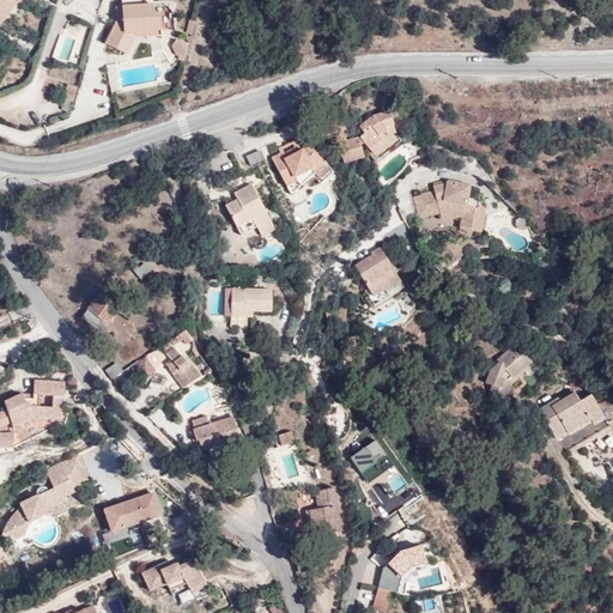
[(111,30),(141,31),(143,12),(138,12),(137,5),(131,4),(129,0),(104,0),(105,2),(98,4),(97,19),(85,41),(101,49),(111,30)]
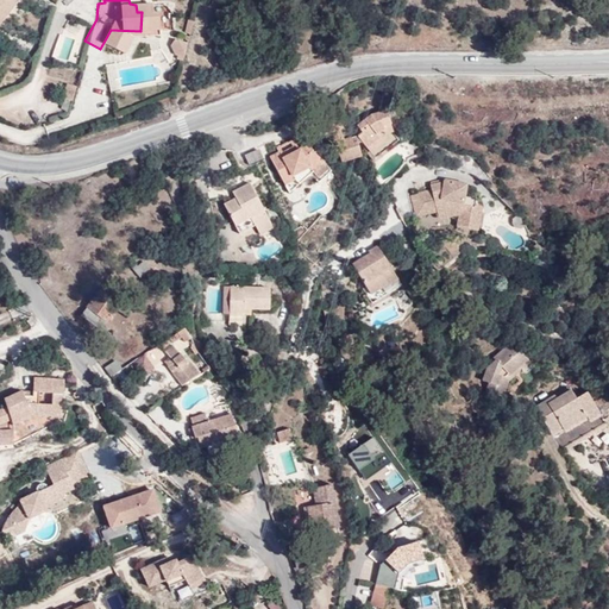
[(176,22),(170,20),(164,37),(170,38),(176,22)]
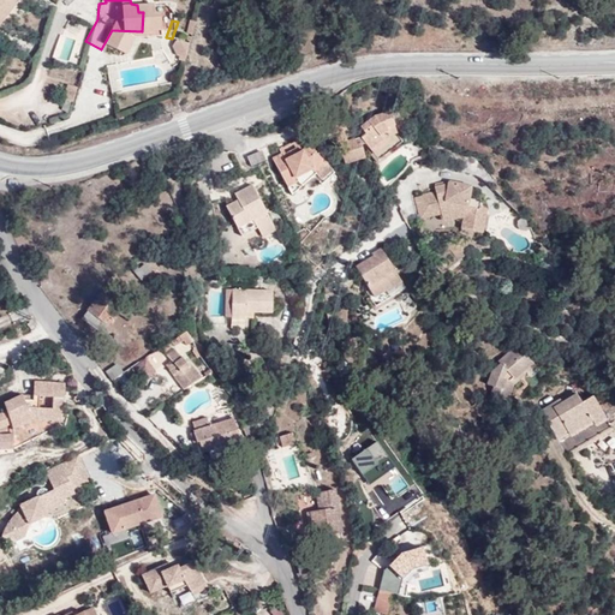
[(66,24),(57,59),(77,64),(87,29),(66,24)]
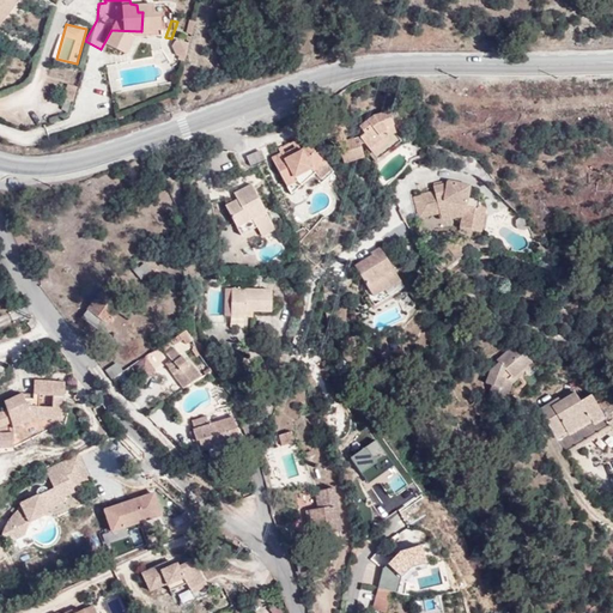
[(141,36),(141,31),(111,30),(101,49),(105,53),(115,36),(141,36)]
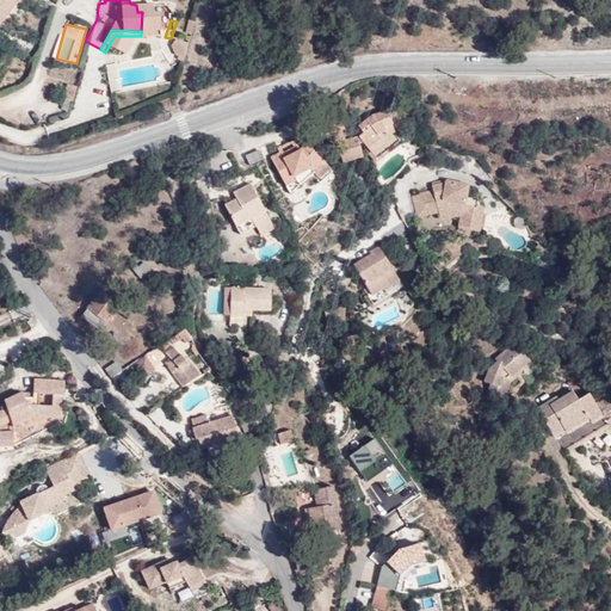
[(168,50),(181,57),(190,44),(176,36),(168,50)]
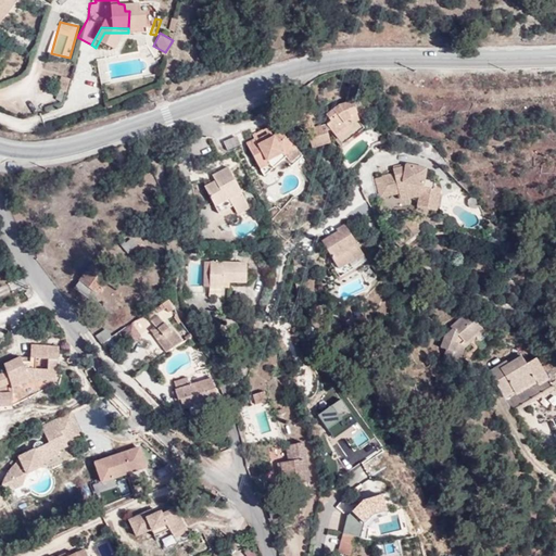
[(153,41),(142,36),(138,42),(147,61),(153,41)]
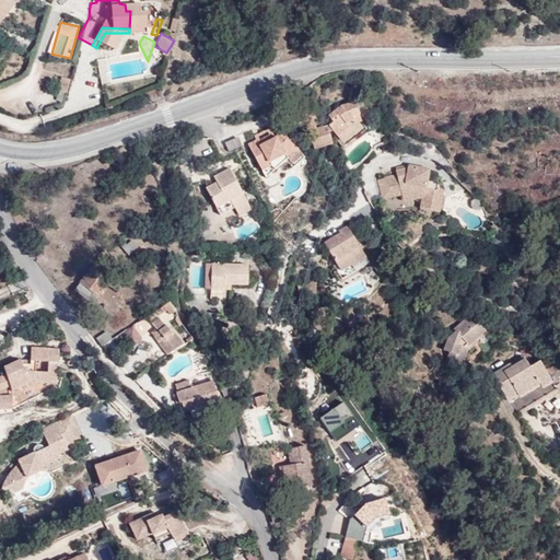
[(38,82),(44,84),(49,71),(44,69),(38,82)]
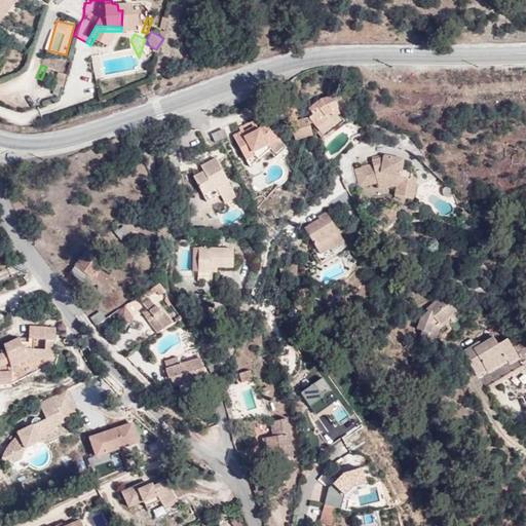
[(317,109),(325,108),(323,96),(307,99),(294,107),(300,115),(289,118),(290,126),(284,126),(282,120),(276,121),(279,140),(298,135),(296,125),(299,123),(302,127),(314,118),(312,114),(317,112),(317,109)]
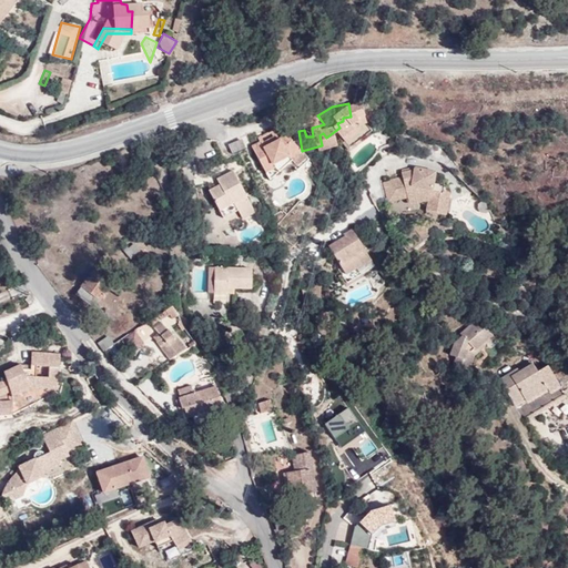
[(296,122),(304,122),(303,110),(286,114),(287,124),(296,122)]
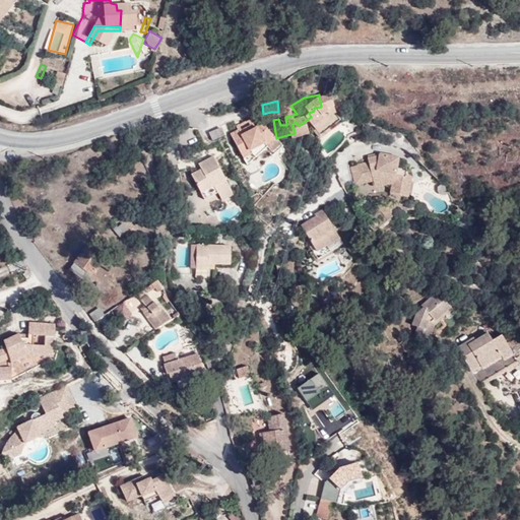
[(313,122),(311,117),(299,126),(302,130),(313,122)]
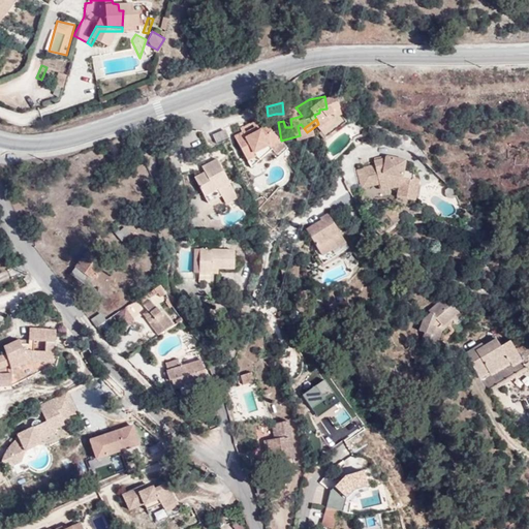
[(230,129),(231,131),(236,136),(249,129),(245,122),(230,129)]
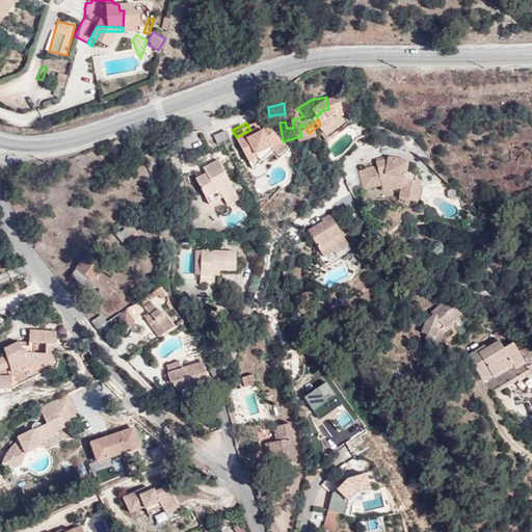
[(256,147),(260,153),(268,144),(258,126),(250,130),(237,137),(233,132),(224,138),(236,162),(256,147)]
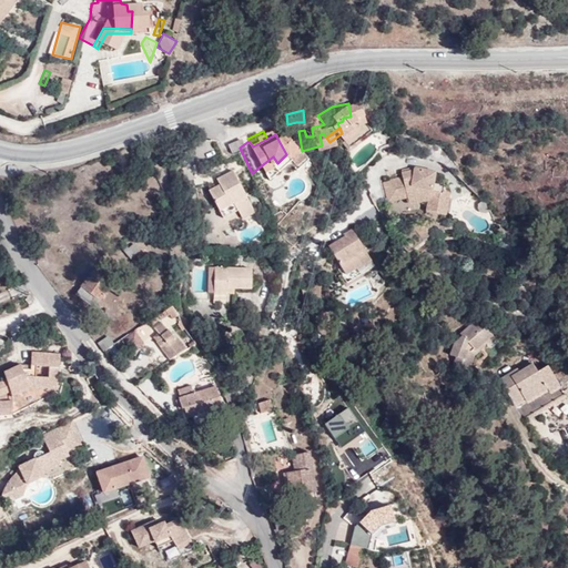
[(286,154),(277,163),(284,171),(295,162),(288,153),(286,154)]
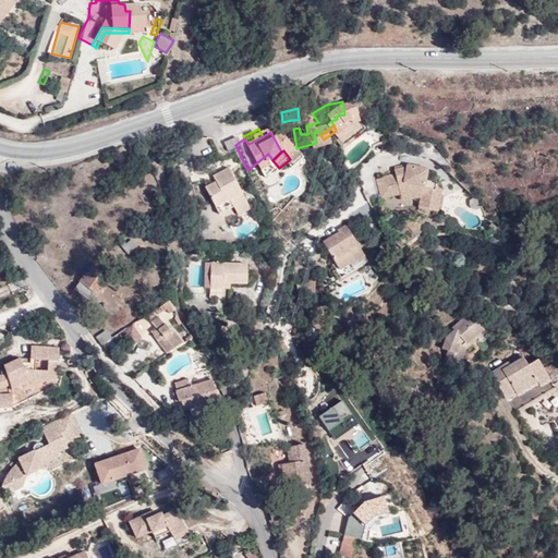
[(252,178),(273,160),(268,154),(247,170),(252,178)]
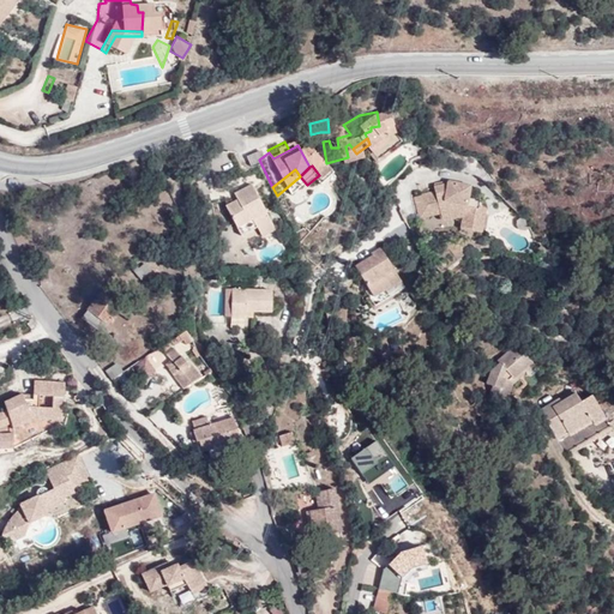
[(234,215),(247,209),(233,180),(215,188),(218,196),(205,203),(216,224),(234,215)]
